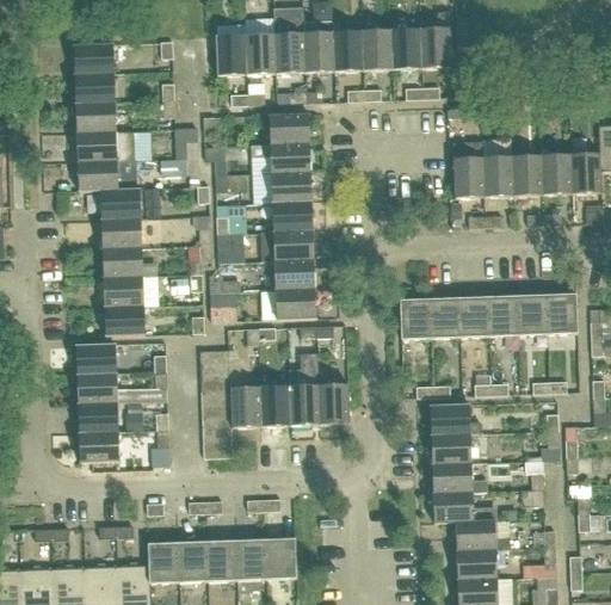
[(420,28),(421,67),(451,66),(449,10),(437,10),(438,26),(420,28)]
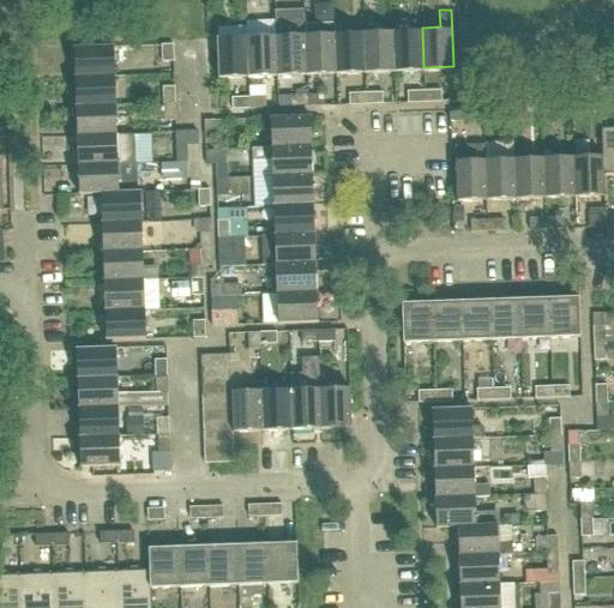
[(307,72),(305,20),(305,14),(293,16),(294,32),(276,32),(277,73),(307,72)]
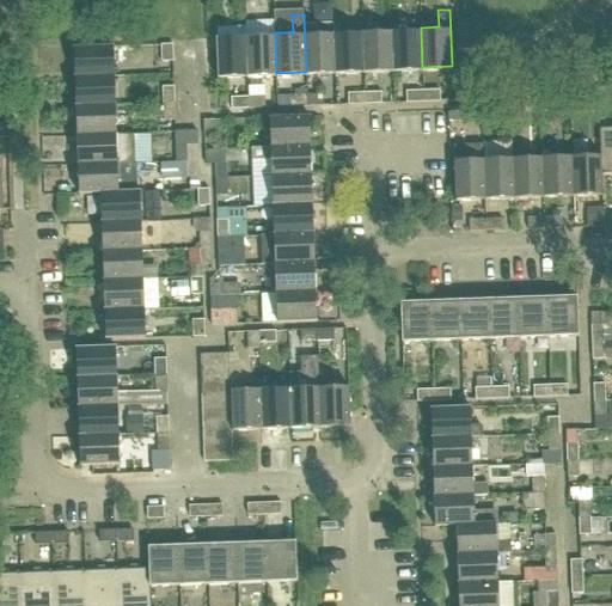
[(334,19),(304,20),(306,72),(335,71),(334,30),(334,19)]
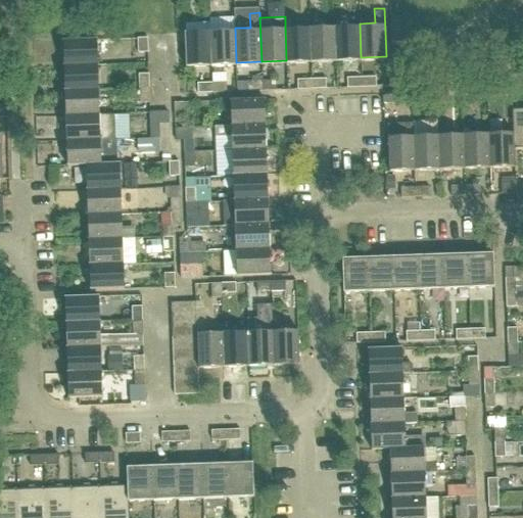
[(336,58),(361,57),(360,24),(335,25),(336,58)]
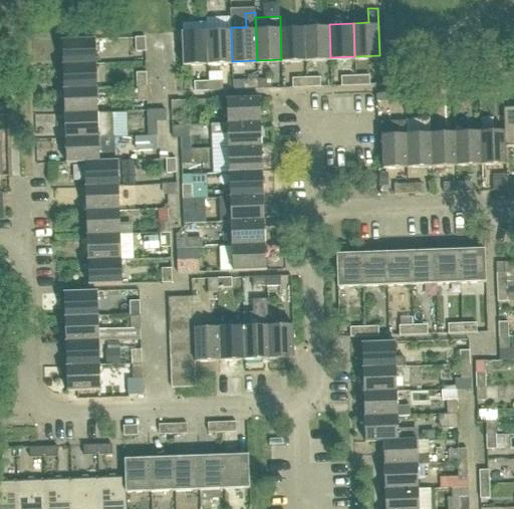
[(306,58),(330,57),(329,24),(304,25),(306,58)]
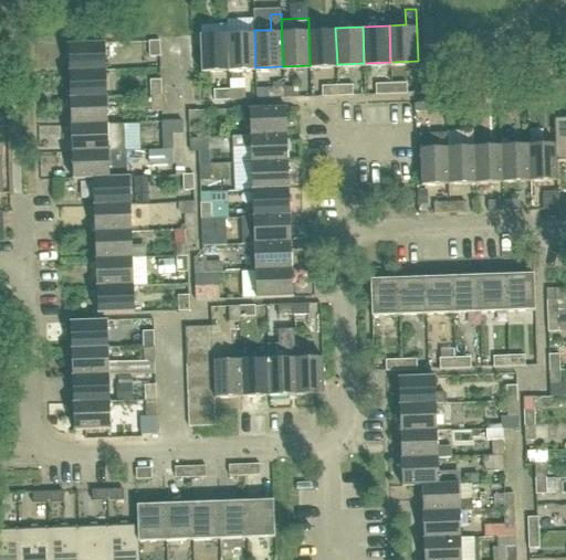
[(310,65),(337,64),(335,28),(308,28),(310,65)]
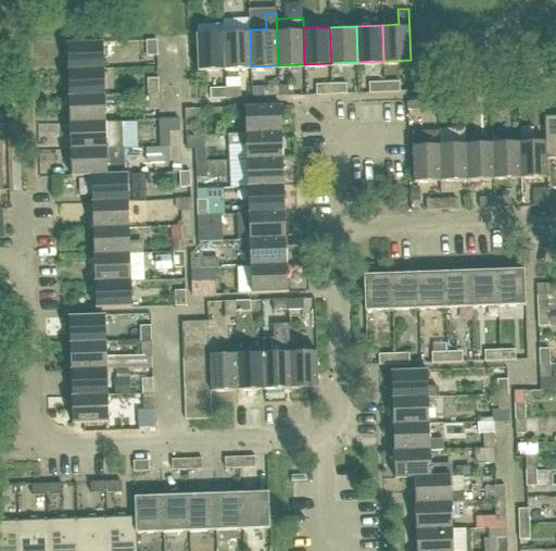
[(224,30),(225,66),(251,66),(250,29),(224,30)]
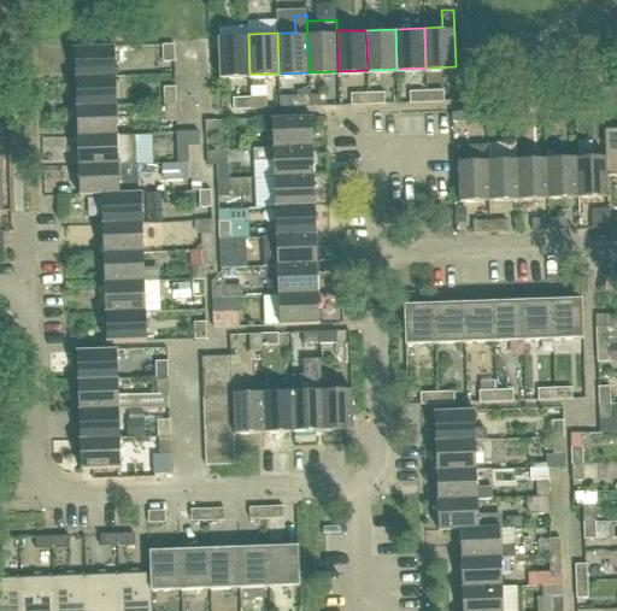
[(219,75),(250,74),(248,34),(218,35),(219,75)]
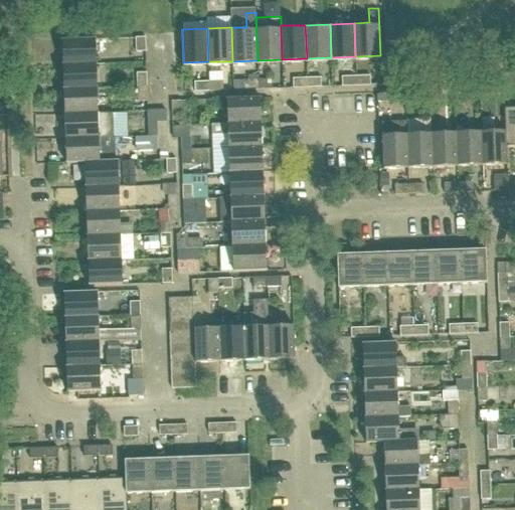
[(136,48),(146,47),(145,33),(136,34),(136,48)]
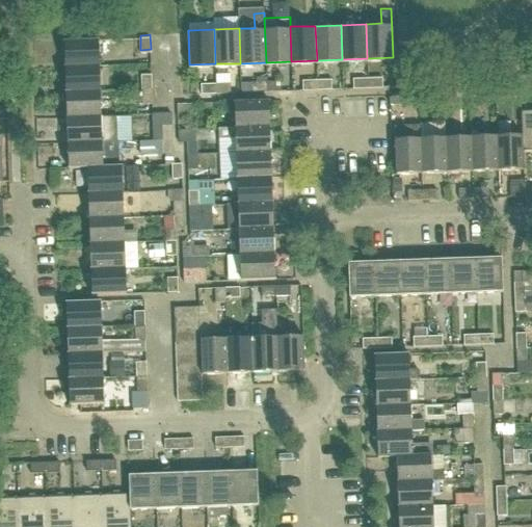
[(65,63),(100,62),(99,36),(64,37),(65,63)]
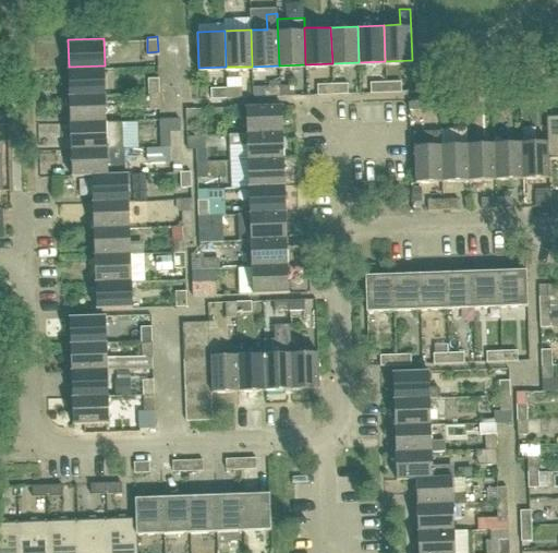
[(69,94),(106,92),(105,65),(69,67),(69,94)]
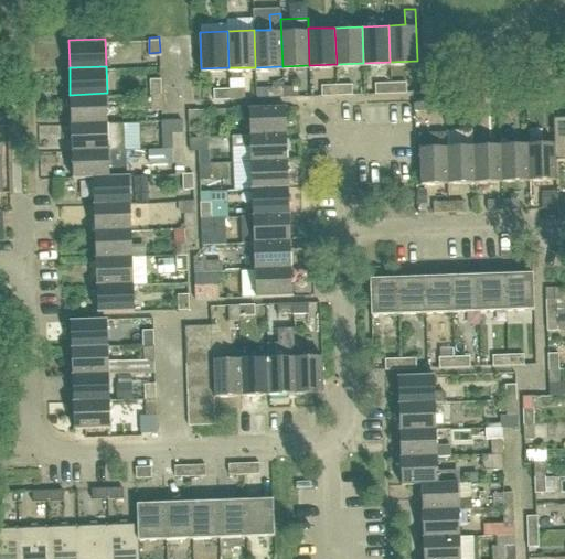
[(151,92),(161,92),(161,75),(150,76),(151,92)]
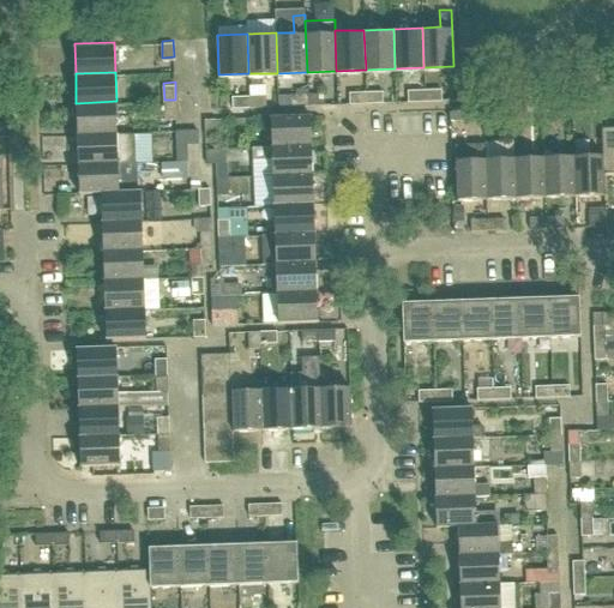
[(407,86),(408,98),(425,98),(425,86),(407,86)]
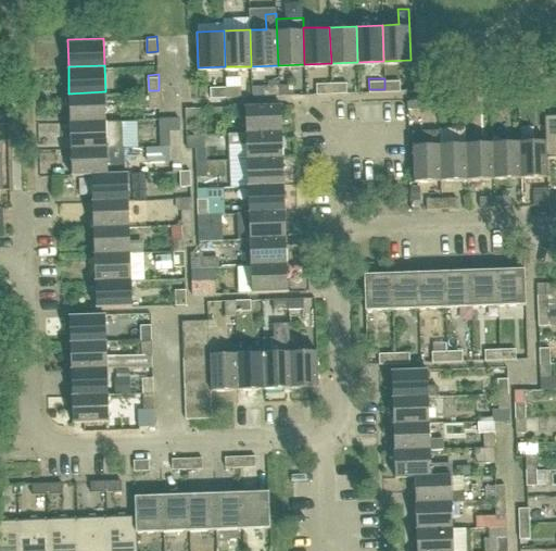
[(384,78),(384,89),(400,88),(400,78),(384,78)]
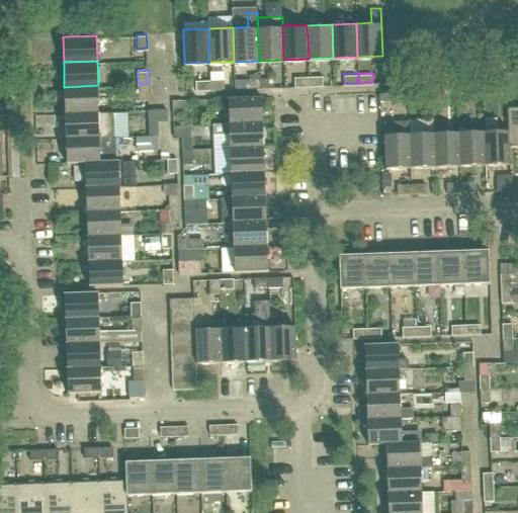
[(309,75),(309,84),(323,84),(322,74),(309,75)]
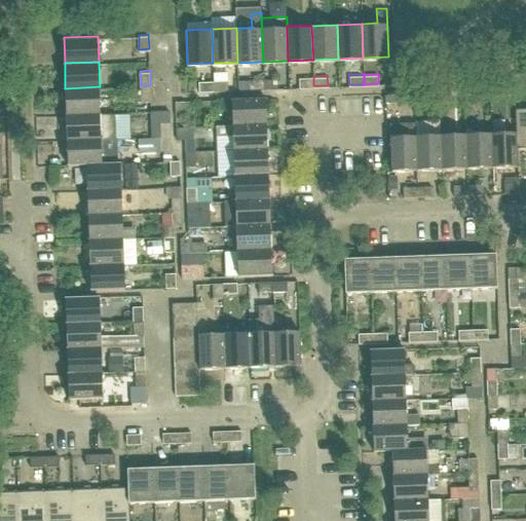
[(299,86),(313,85),(313,76),(299,76),(299,86)]
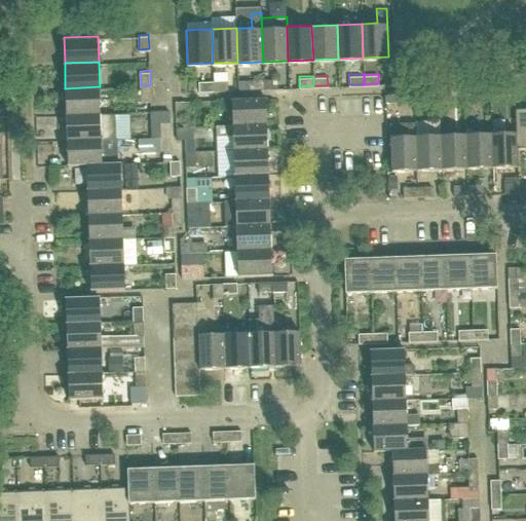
[(250,88),(264,87),(263,77),(249,78),(250,88)]
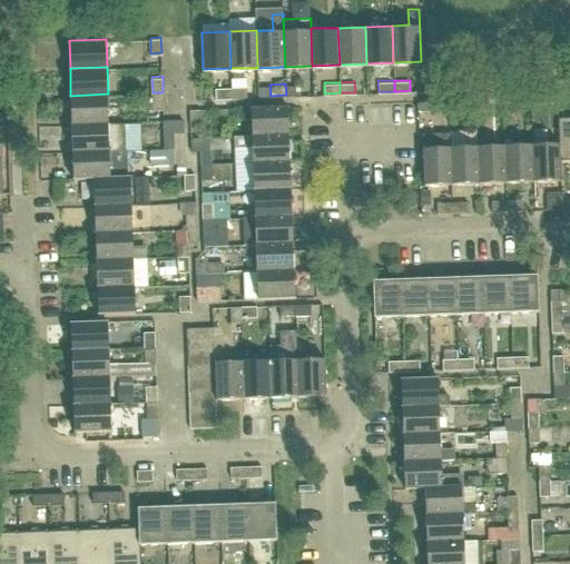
[(285,83),(286,95),(301,95),(301,83),(285,83)]
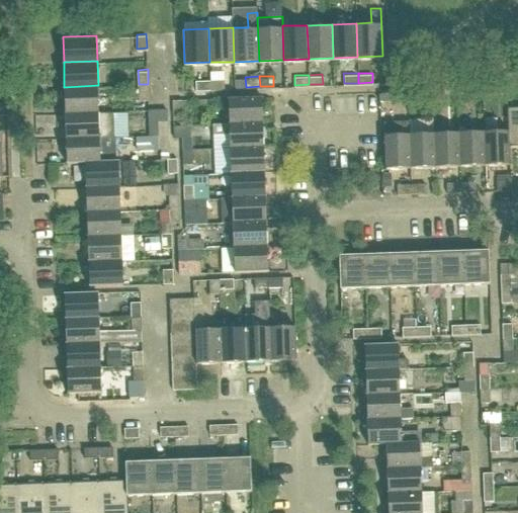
[(196,88),(210,88),(210,78),(196,79),(196,88)]
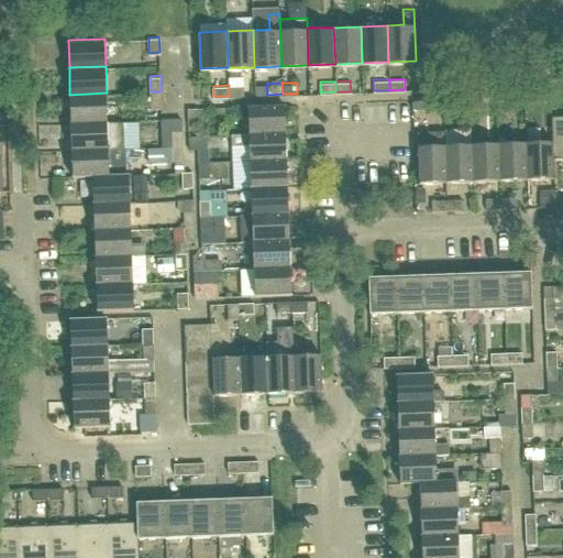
[(229,85),(229,96),(244,95),(243,85),(229,85)]
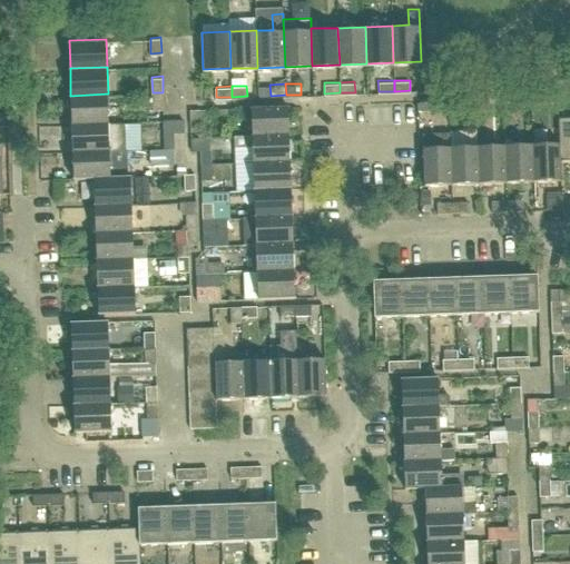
[(163,92),(153,92),(153,108),(164,107),(163,92)]
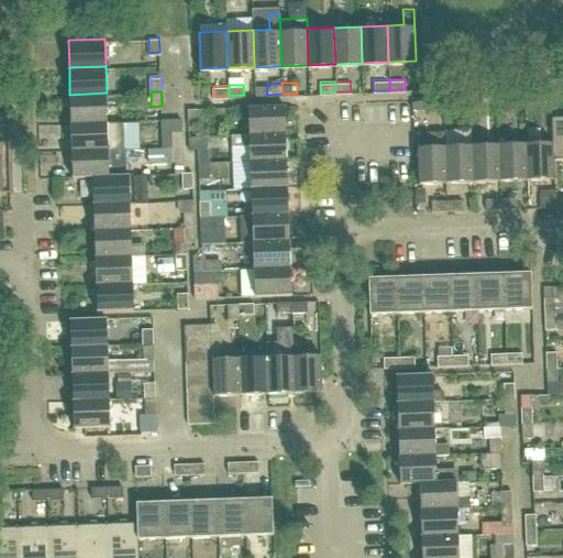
[(70,121),(107,120),(107,93),(69,95),(70,121)]
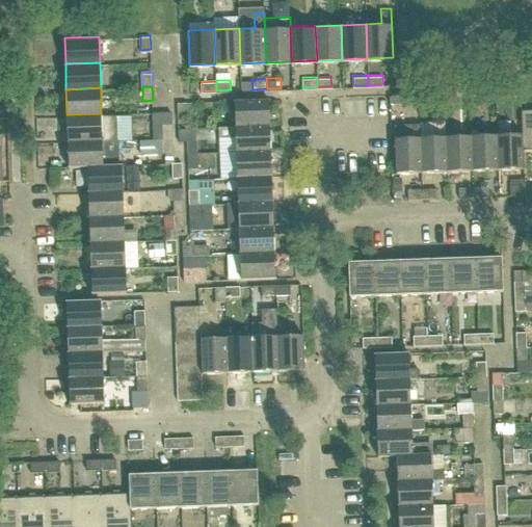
[(237,125),(270,124),(269,97),(236,99),(237,125)]
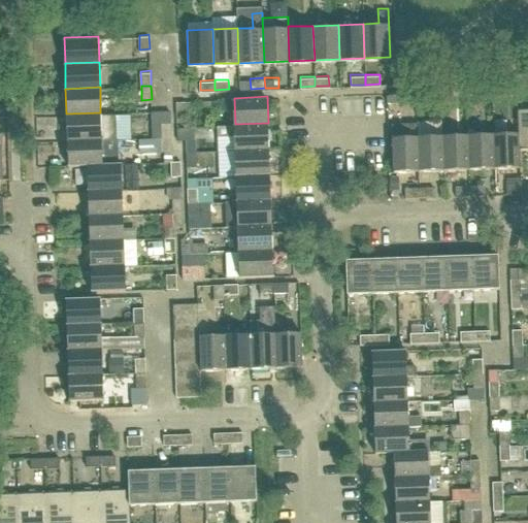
[(176,115),(187,113),(187,100),(176,100),(176,115)]
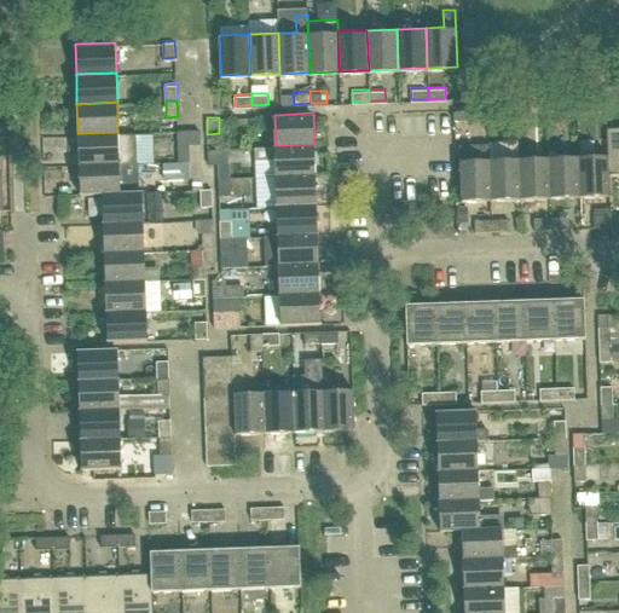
[(608,173),(618,172),(618,126),(605,127),(605,154),(607,154),(608,173)]
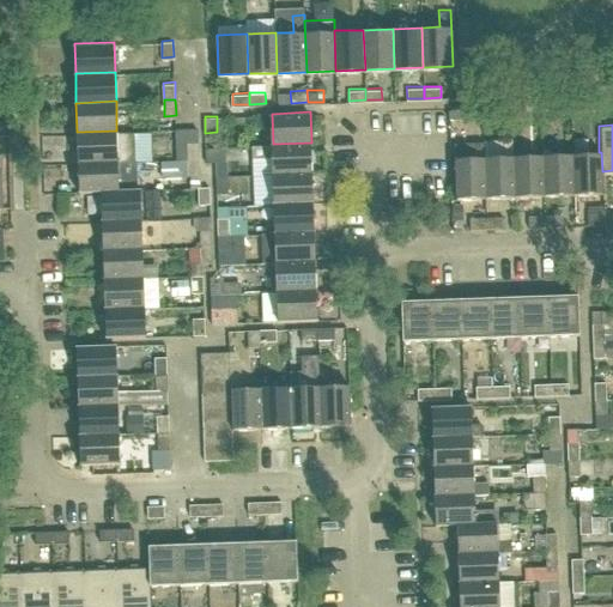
[(116,131),(77,132),(78,161),(117,159),(135,159),(134,129),(116,131)]
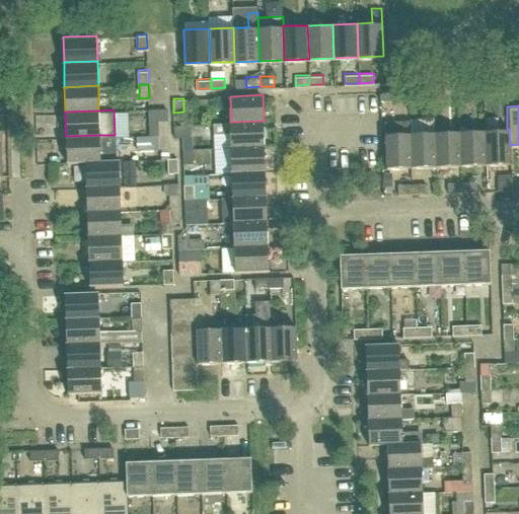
[(158,133),(168,133),(168,119),(158,119),(158,133)]
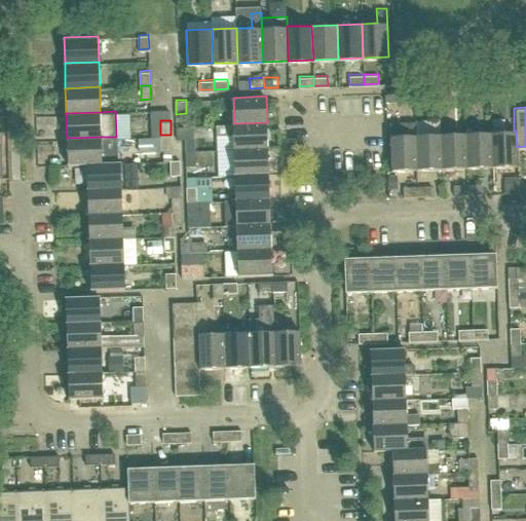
[(416,169),(415,135),(415,121),(389,122),(391,170),(416,169)]
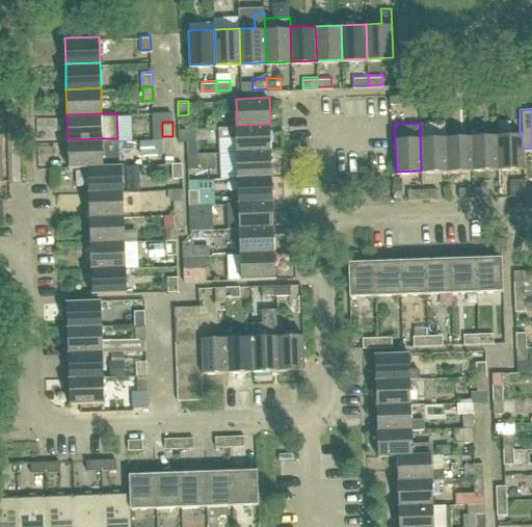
[(238,150),(270,149),(270,124),(237,125),(219,125),(219,135),(237,135),(238,150)]
